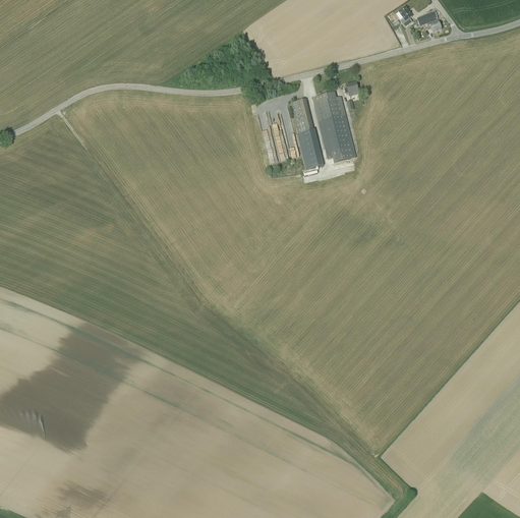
[(406,25),(413,20),(410,16),(413,14),(406,4),(399,9),(405,17),(402,19),(406,25)]
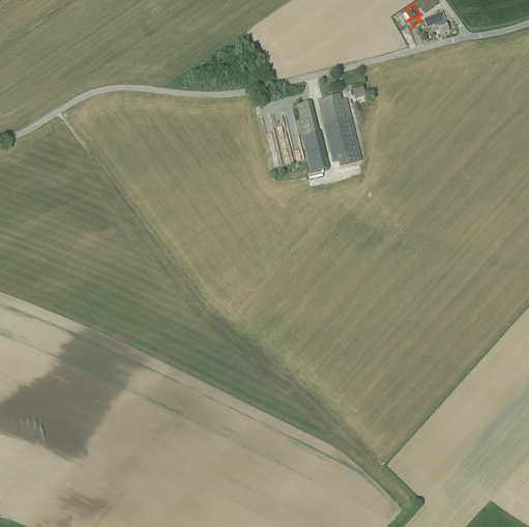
[(439,24),(442,32),(450,28),(443,10),(424,17),(429,25),(436,22),(437,25),(439,24)]
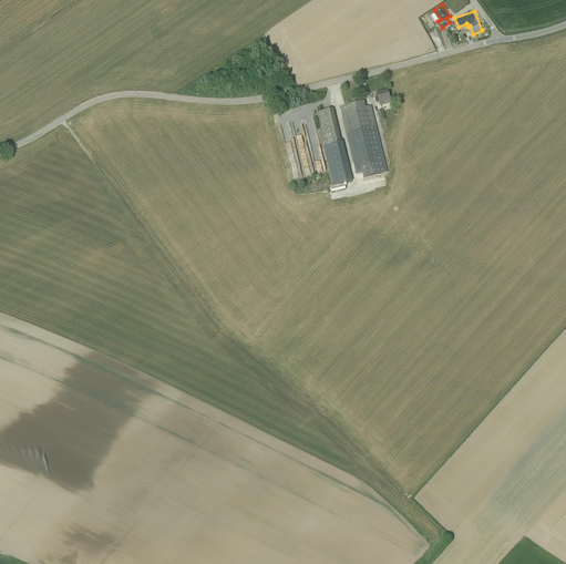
[(392,101),(389,89),(379,91),(380,94),(377,95),(378,100),(381,100),(382,103),(392,101)]
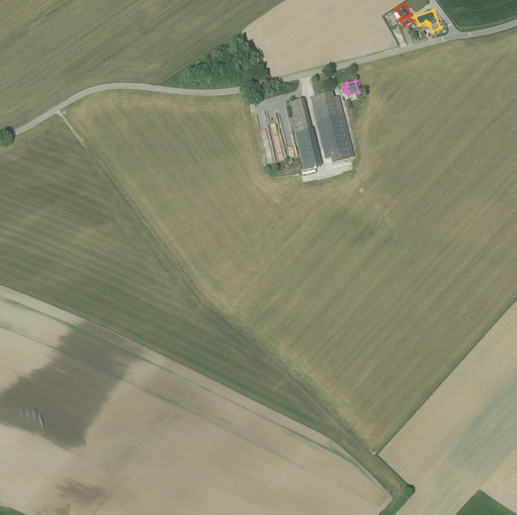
[(351,140),(340,95),(335,96),(334,91),(312,97),(318,120),(327,157),(332,155),(333,161),(354,155),(351,140)]
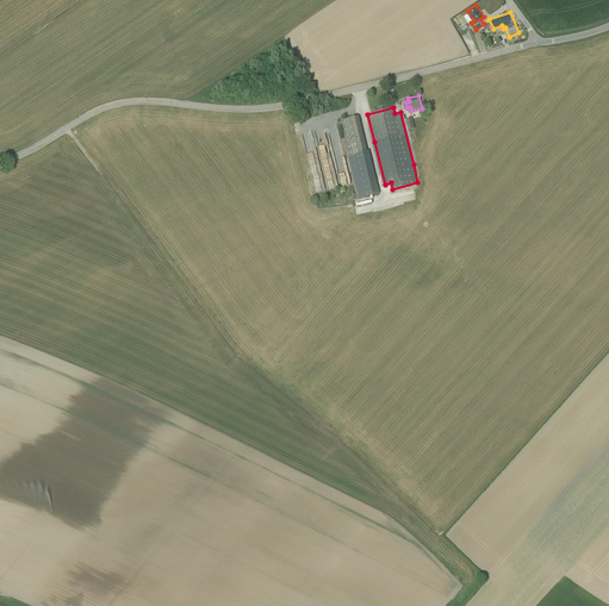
[(358,116),(342,119),(350,155),(367,150),(359,116),(358,116)]
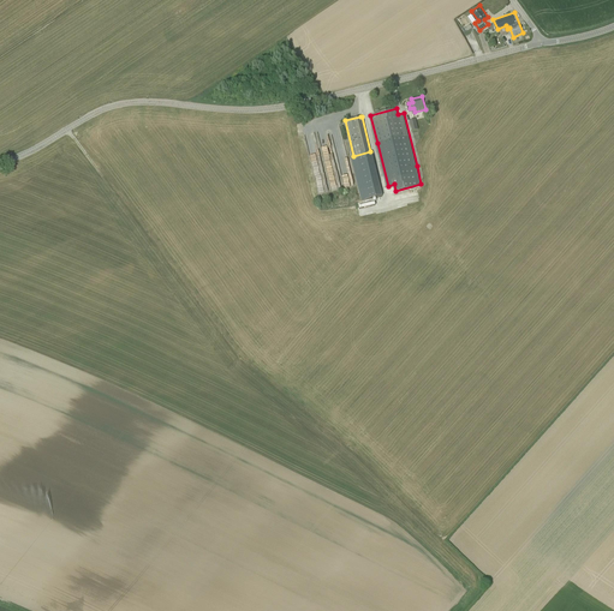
[(340,133),(334,135),(340,162),(345,161),(350,161),(346,145),(343,145),(340,133)]
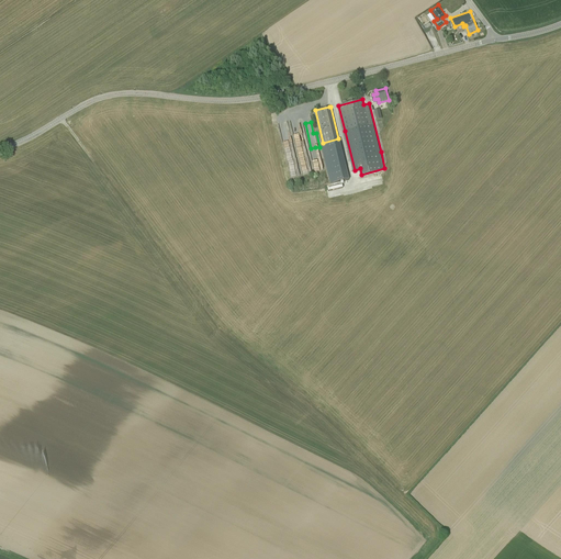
[(338,138),(323,143),(332,180),(347,177),(350,176),(340,138),(338,138)]
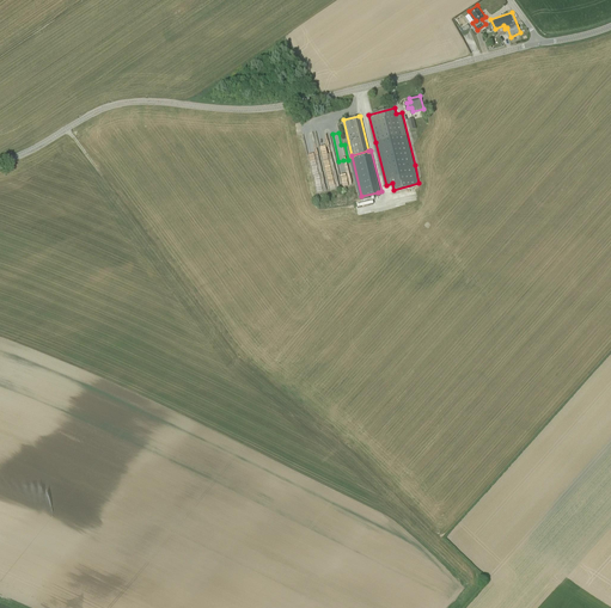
[(313,166),(318,189),(327,188),(325,179),(323,179),(319,165),(313,166)]
